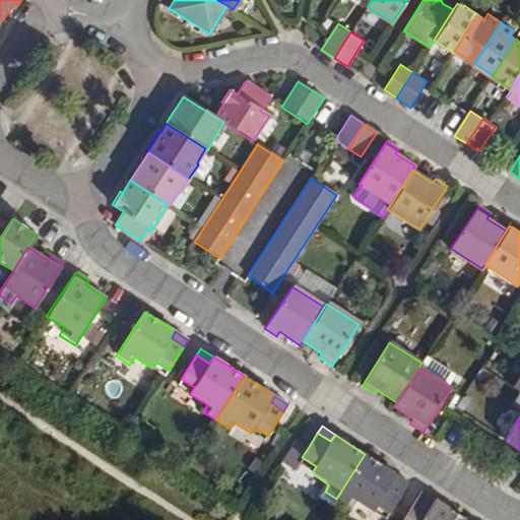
[(365,454),(336,499),(349,506),(353,501),(371,512),(375,506),(388,515),(404,490),(391,480),(395,473),(365,454)]
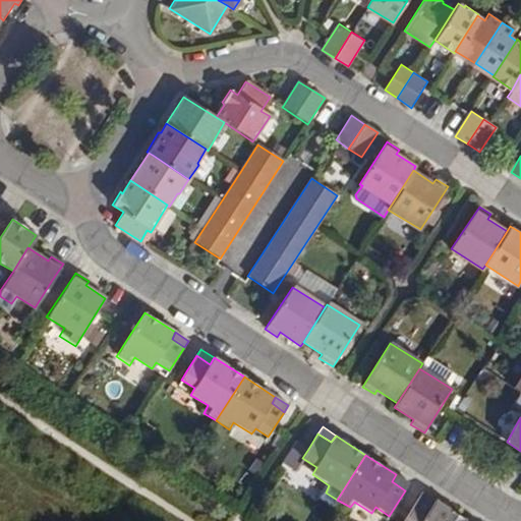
[(405,490),(409,483),(396,474),(392,481),(405,490)]
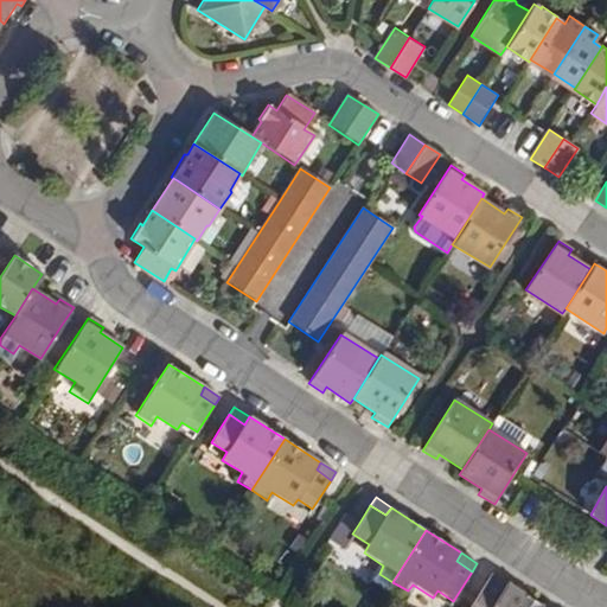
[(487,581),(502,590),(508,582),(492,573),(487,581)]
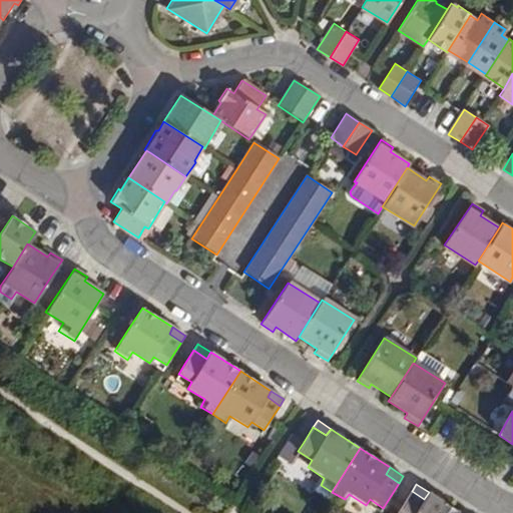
[(424,499),(412,491),(403,505),(397,512),(457,512),(458,512),(429,492),(424,499)]
